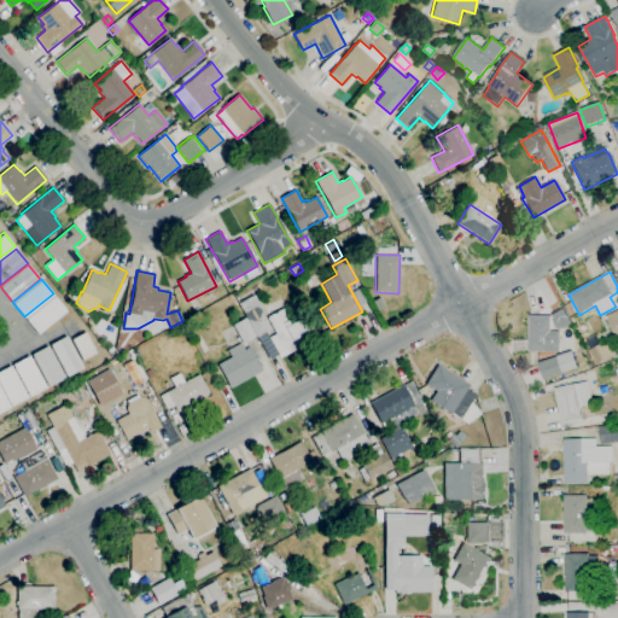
[(38,332),(25,318),(53,295),(65,310),(38,332)]
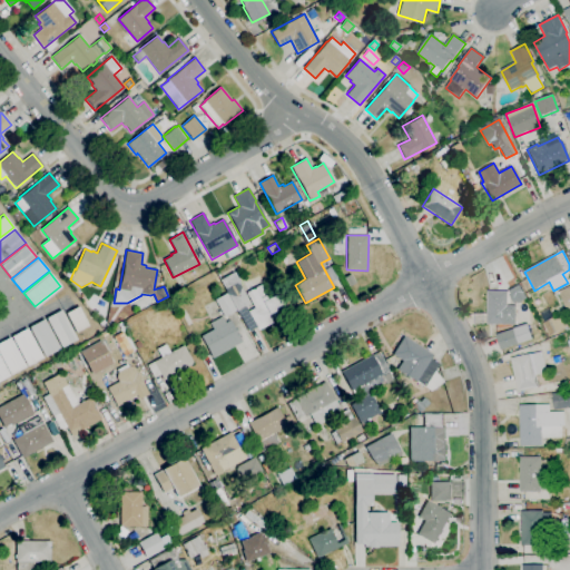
[(227,293),(219,279),(234,272),(241,283),(238,284),(251,304),(237,311),(236,310),(227,293)]
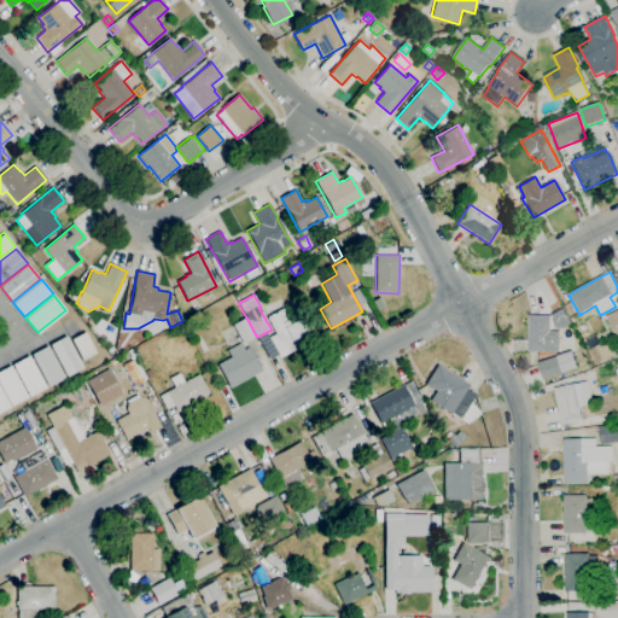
[(378,310),(373,301),(380,297),(385,307),(378,310)]
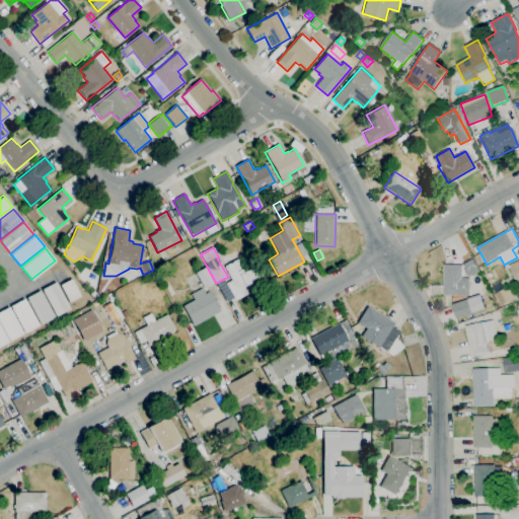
[(235,300),(225,284),(232,280),(224,267),(237,260),(244,272),(252,267),(264,287),(251,294),(250,292),(235,300)]
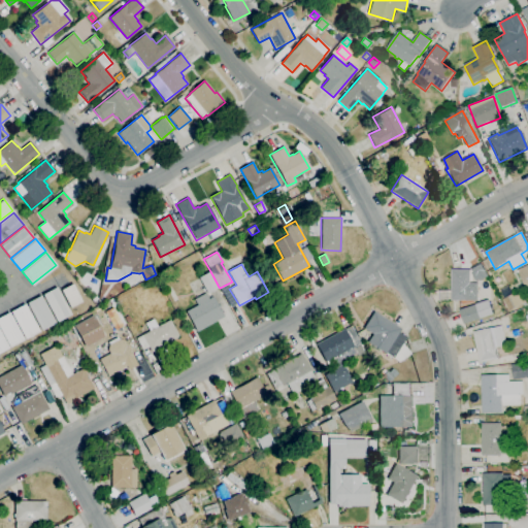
[(527,286),(525,288),(518,270),(527,265),(527,286)]
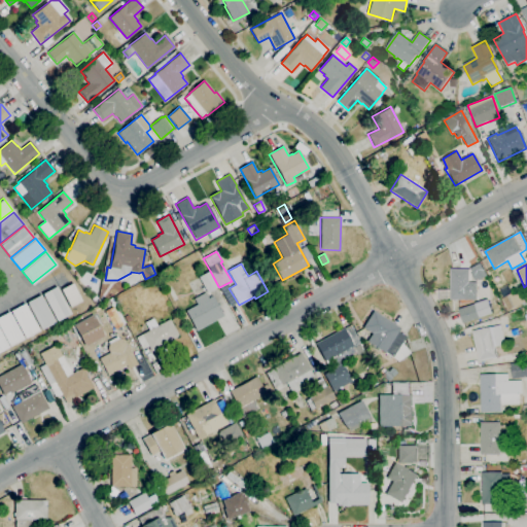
[(450,301),(450,269),(468,270),(468,283),(477,283),(477,301),(450,301)]
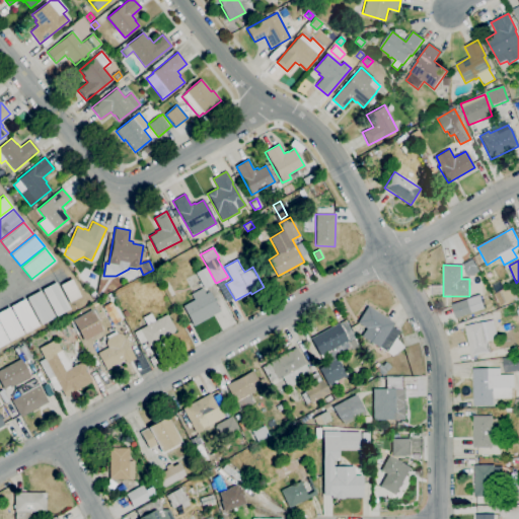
[(215,282),(204,288),(196,273),(207,267),(215,282)]
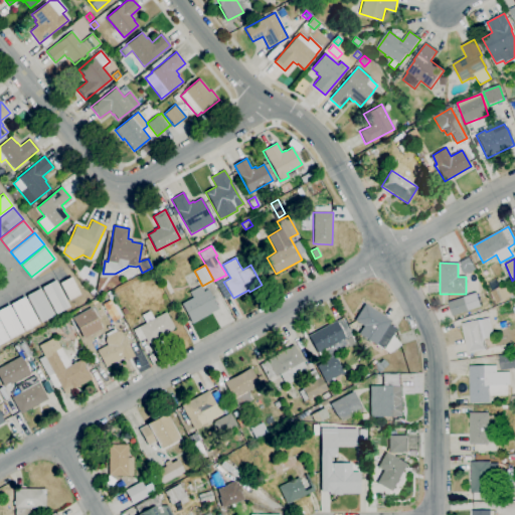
[(70,276),(59,282),(68,299),(79,293),(70,276)]
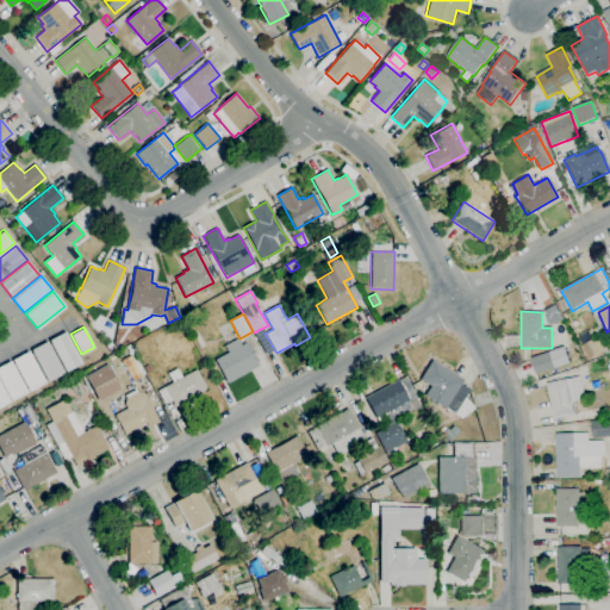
[(67,372),(49,340),(66,331),(82,363),(67,372)]
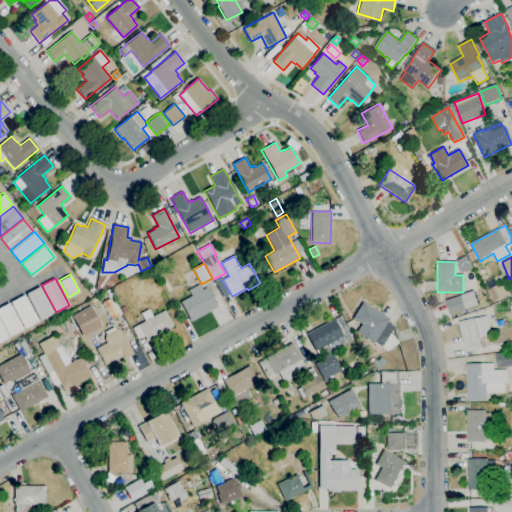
[(191,321),(181,302),(192,296),(188,290),(199,284),(202,290),(207,288),(217,307),(191,321)]
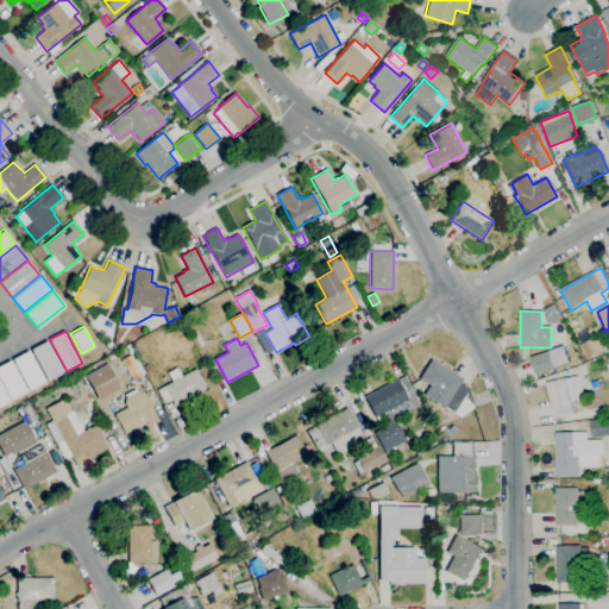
[(588,359),(581,346),(592,340),(594,341),(601,338),(607,350),(588,359)]
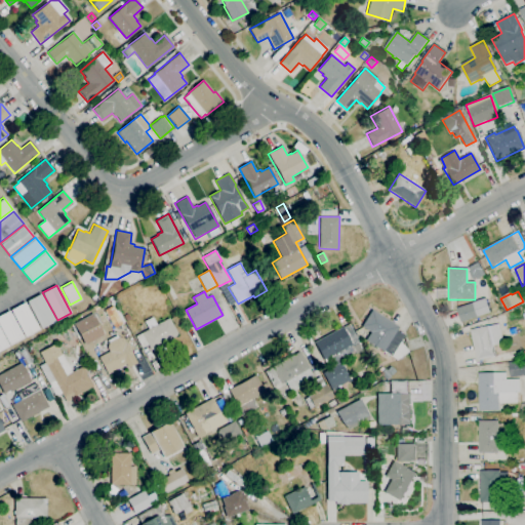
[(41,328),(27,301),(40,294),(54,321),(41,328)]
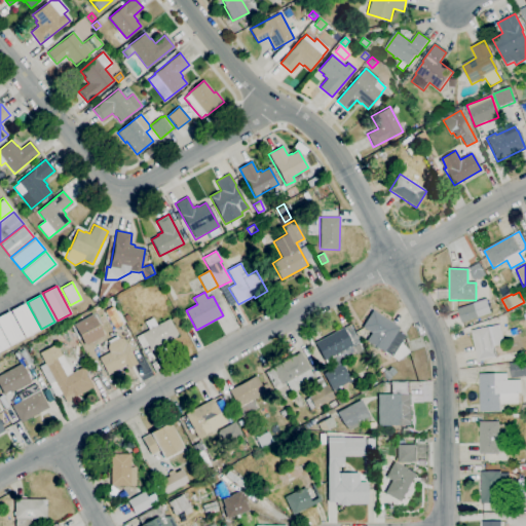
[(25,338),(10,310),(25,303),(39,330),(25,338)]
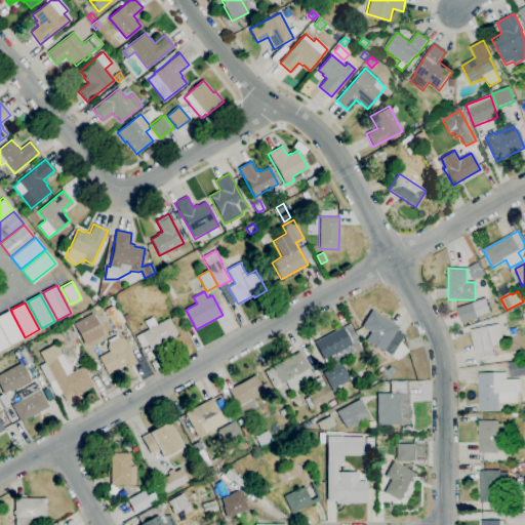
[(461,323),(456,309),(473,304),(477,318),(461,323)]
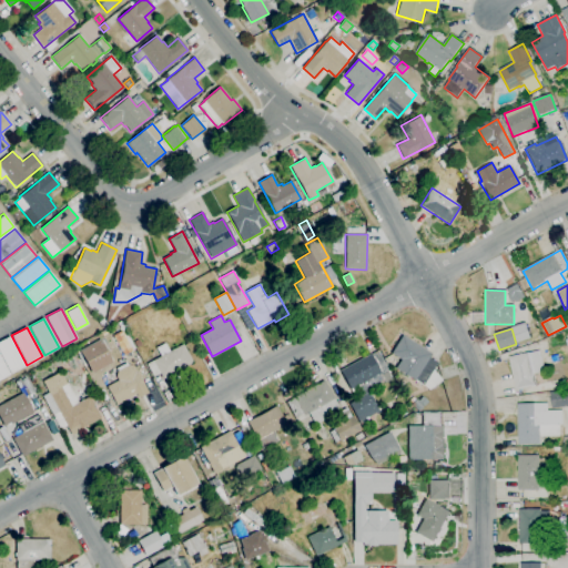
[(124,355),(113,335),(122,331),(132,350),(124,355)]
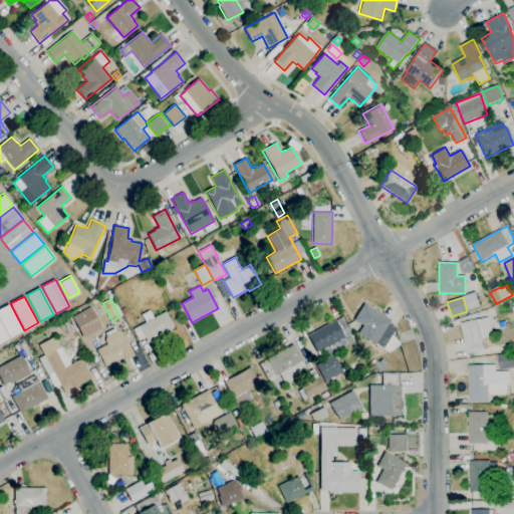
[(383,347),(375,343),(357,333),(362,325),(353,319),(363,303),(391,320),(389,323),(396,328),(383,347)]
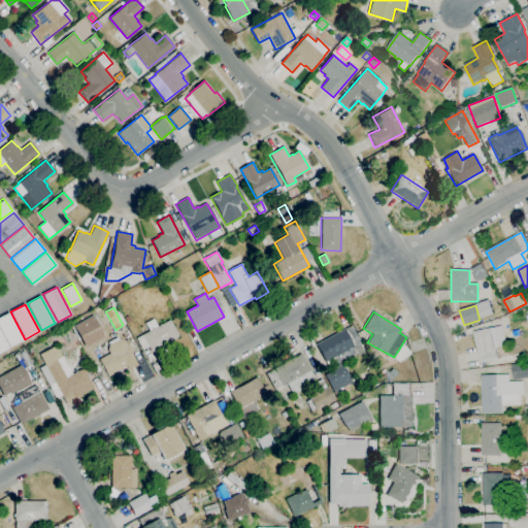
[(10,348),(0,329),(0,317),(9,312),(24,340),(10,348)]
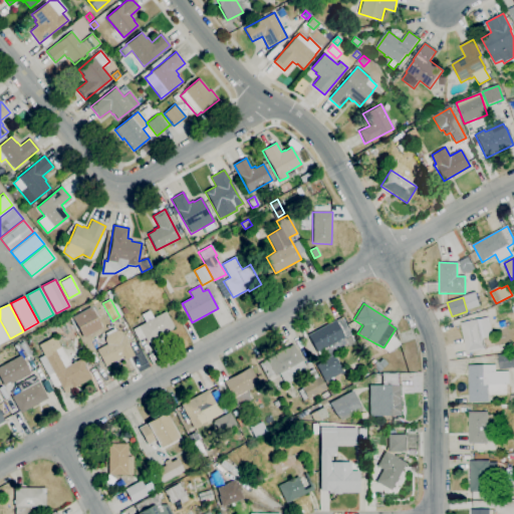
[(71,316),(81,337),(100,328),(89,307),(71,316)]
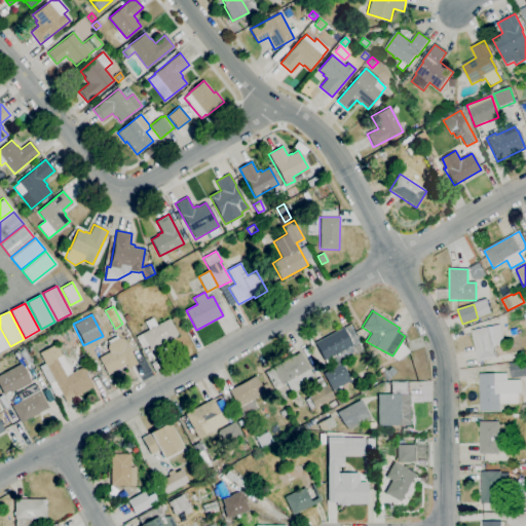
[(151,350),(148,345),(142,348),(136,337),(149,330),(145,322),(152,317),(156,326),(170,318),(179,336),(151,350)]
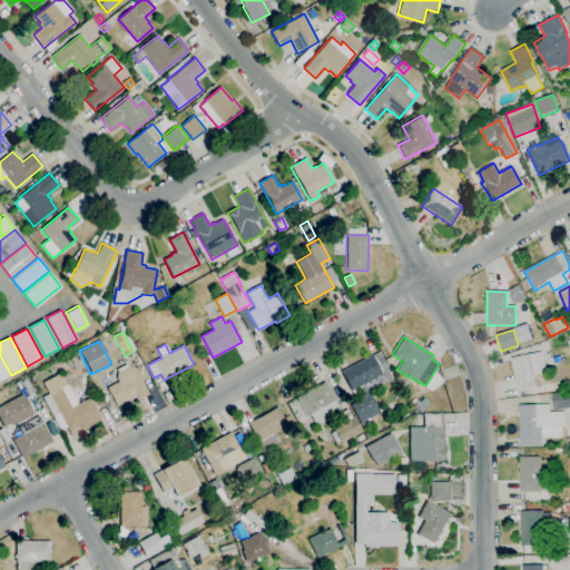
[(518,392),(510,359),(530,354),(530,355),(541,352),(547,374),(537,376),(539,387),(518,392)]
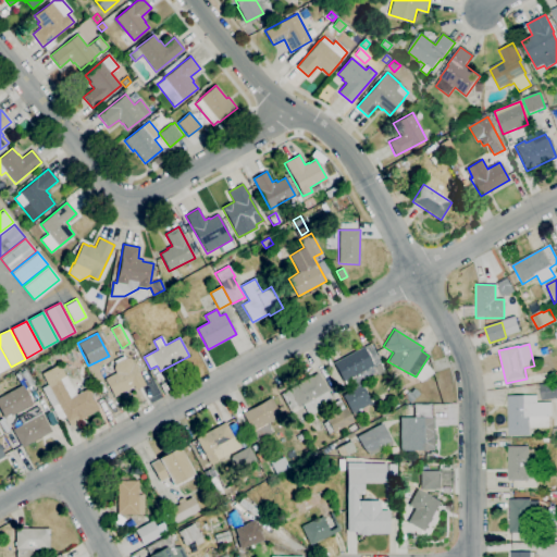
[(354,416),(343,397),(342,397),(338,392),(347,386),(334,363),(362,347),(363,348),(370,345),(380,360),(372,364),(374,367),(380,364),(383,372),(378,375),(375,372),(360,382),(371,403),(369,404),(370,405),(364,408),(363,407),(361,409),(362,411),(354,416)]
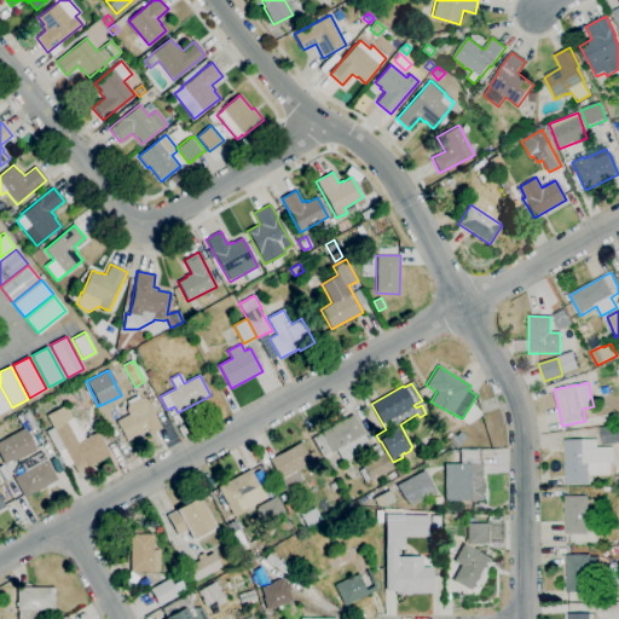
[(0,387),(0,411),(10,406),(0,387)]
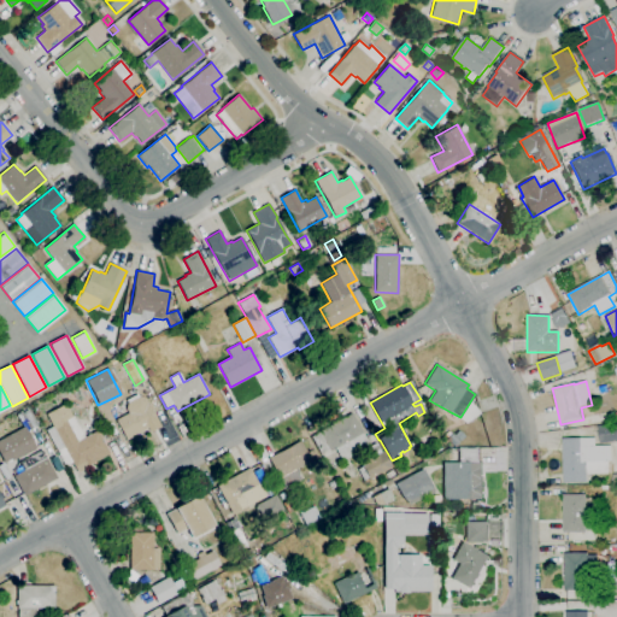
[(127,440),(116,419),(129,412),(125,407),(127,403),(139,395),(145,398),(160,427),(151,432),(148,428),(127,440)]
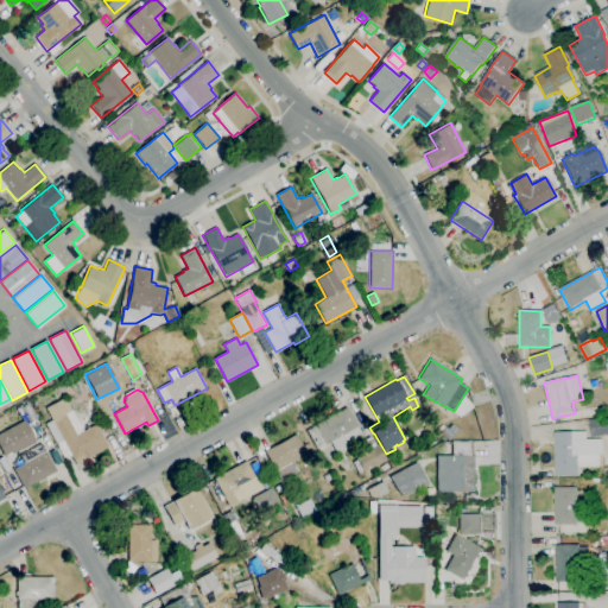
[(32,425),(31,422),(30,423),(21,410),(30,405),(37,418),(36,419),(37,422),(32,425)]
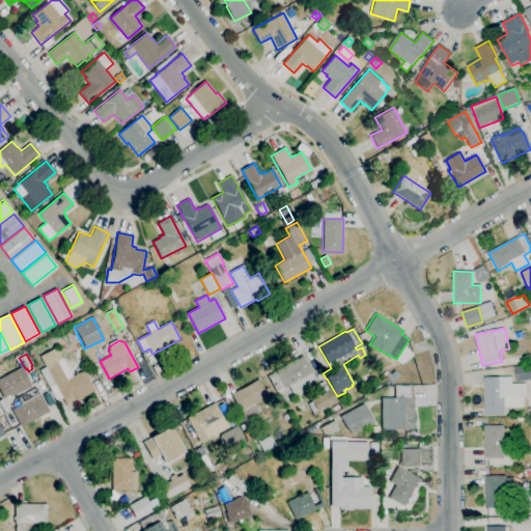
[(295,396),(288,386),(284,388),(283,386),(276,390),(268,375),(276,371),(275,371),(303,356),(315,379),(309,383),(312,387),(295,396)]
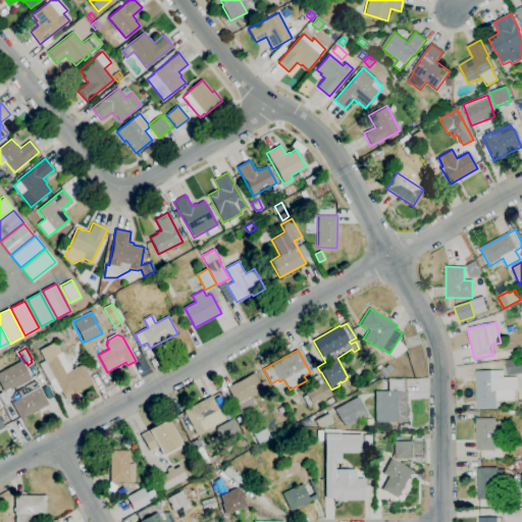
[(66,400),(61,390),(55,395),(49,383),(50,382),(49,381),(39,364),(62,352),(72,370),(83,364),(93,383),(74,394),(74,395),(66,400)]
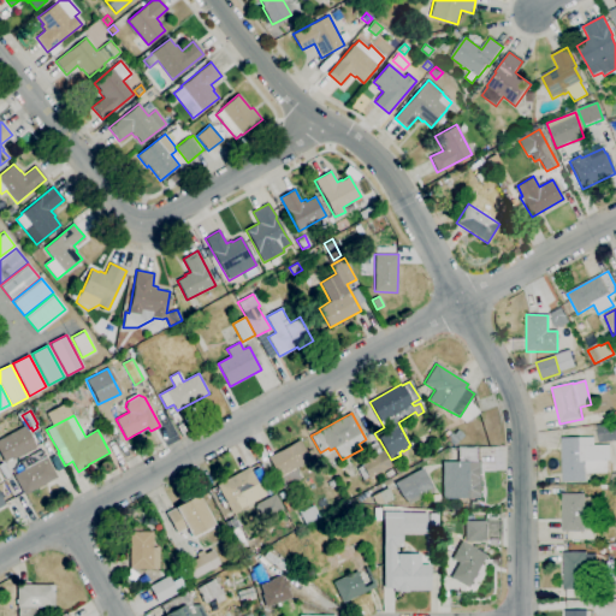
[(615,440),(598,443),(597,425),(615,422),(615,440)]
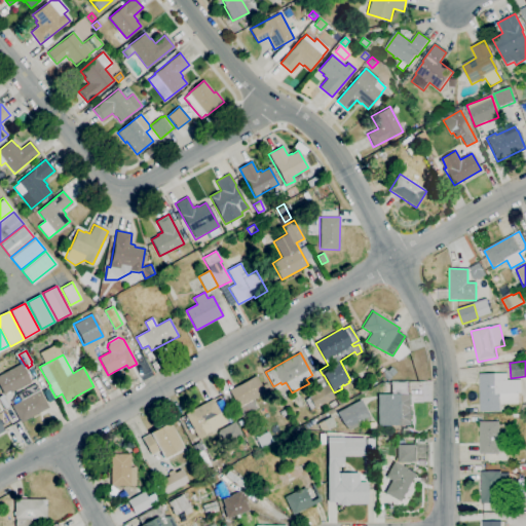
[(3,395),(0,388),(0,375),(21,364),(31,381),(11,392),(10,390),(3,395)]
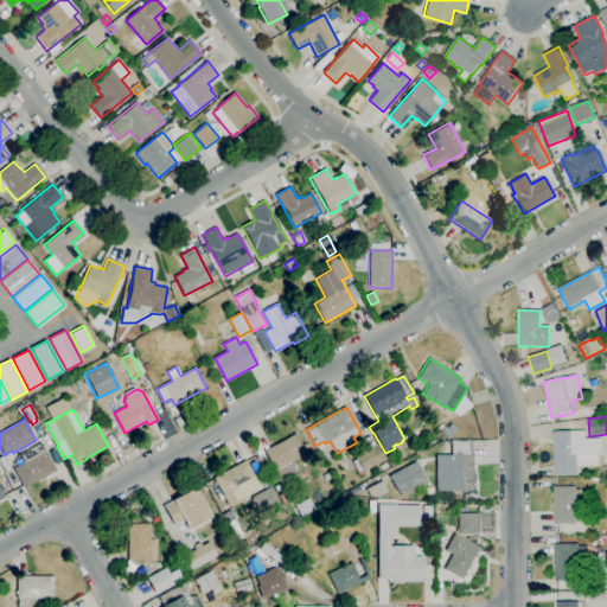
[(446,439),(439,432),(441,429),(440,428),(442,426),(443,427),(445,426),(447,428),(449,426),(454,430),(446,439)]
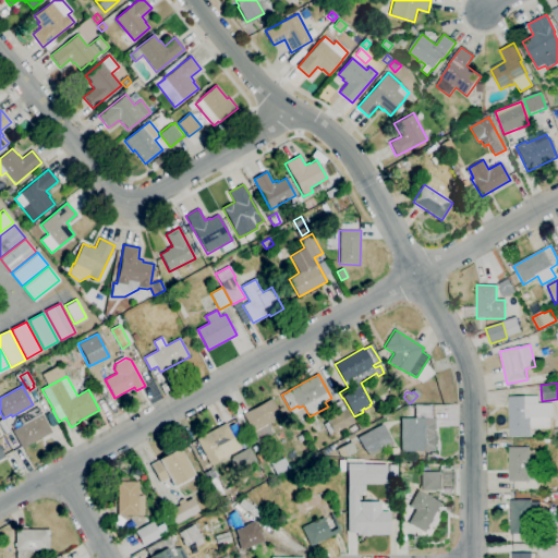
[(509,437),(509,397),(537,397),(538,404),(553,403),(553,417),(549,417),(549,429),(531,429),(531,436),(509,437)]
